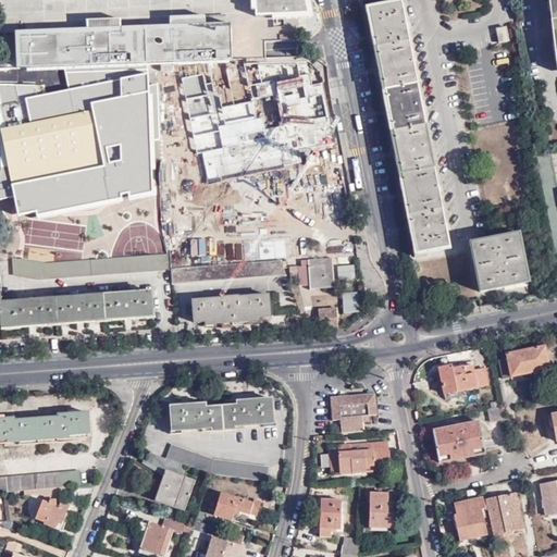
[(256,0),(257,17),(310,16),(306,0),(256,0)]
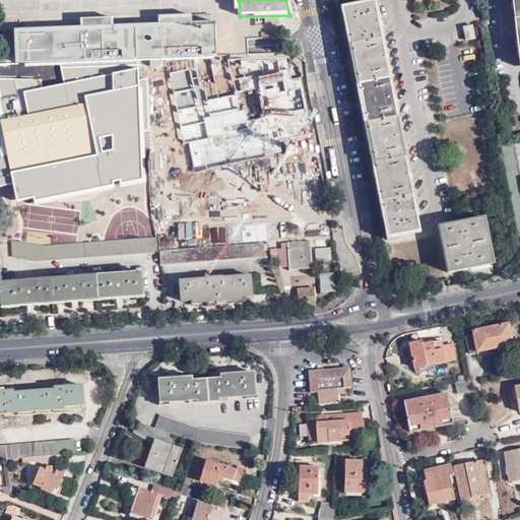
[(360,86),(390,79),(375,4),(344,9),(360,86)]
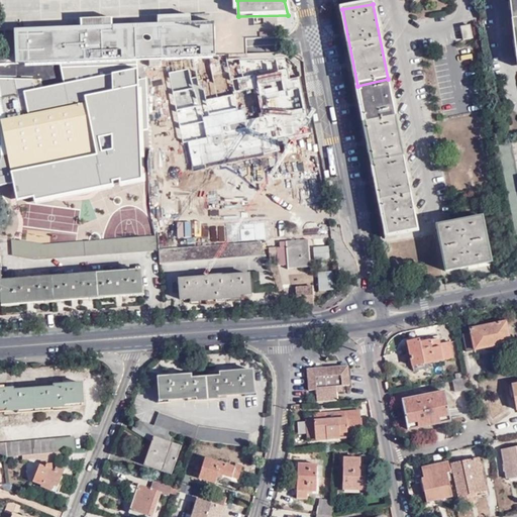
[(80,24),(80,27),(26,30),(27,61),(135,55),(134,24),(111,25),(110,14),(80,16),(80,24)]
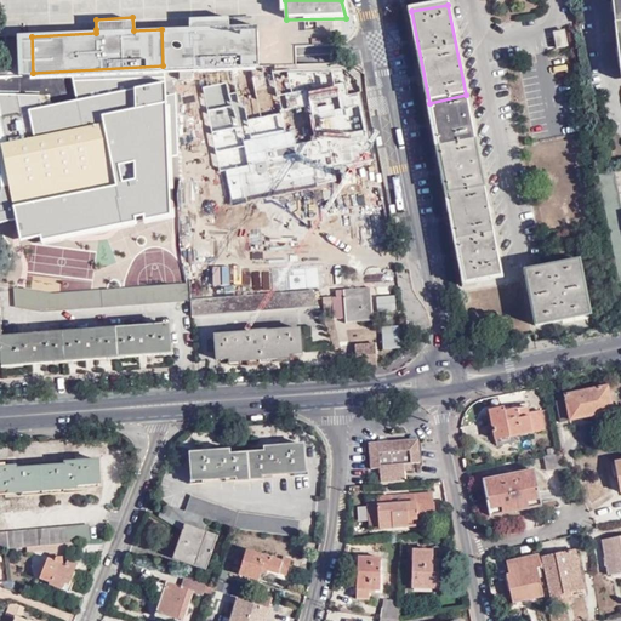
[(215,63),(257,61),(257,46),(256,26),(228,26),(227,17),(191,18),(191,28),(192,44),(193,44),(194,64),(215,63)]
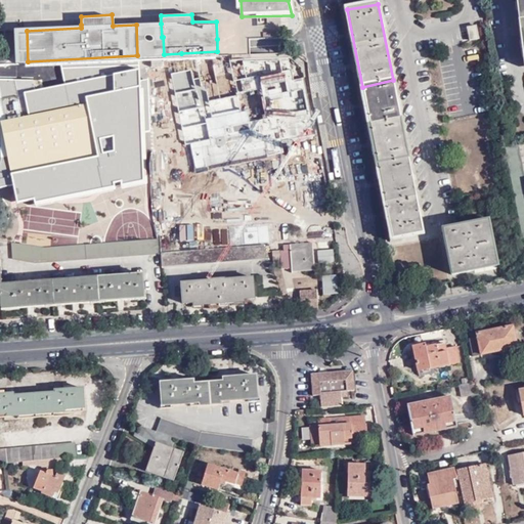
[(137,55),(164,54),(163,37),(162,37),(161,24),(160,24),(136,25),(137,55)]
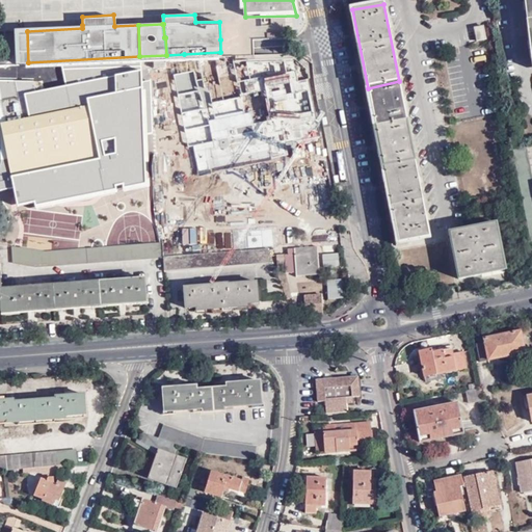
[(484,26),(475,27),(478,41),(486,38),(484,26)]
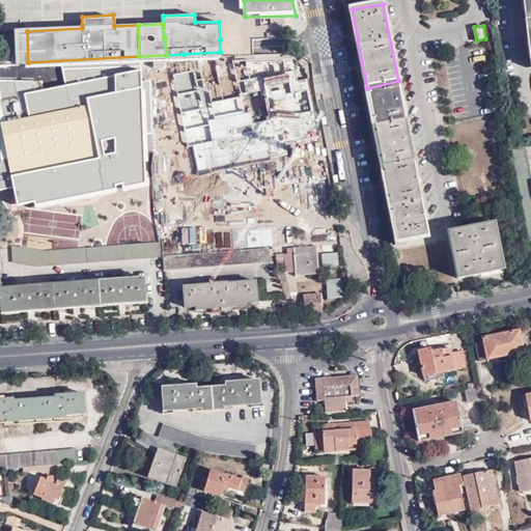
[(17,31),(18,63),(28,62),(27,31),(26,28),(17,31)]
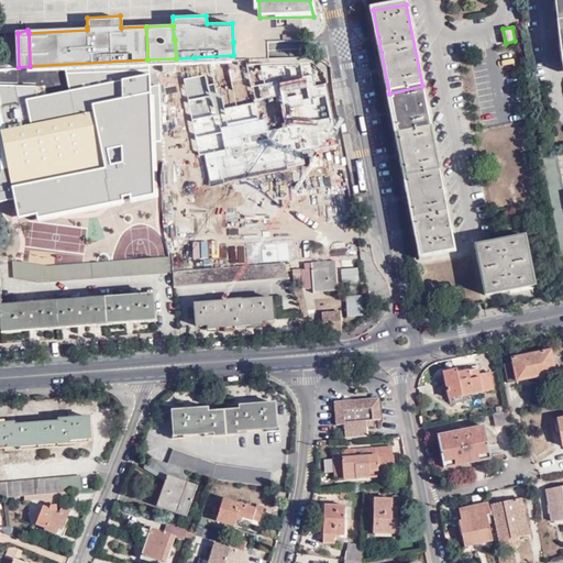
[(304,165),(302,150),(335,145),(324,84),(313,84),(309,64),(247,66),(183,78),(198,155),(205,155),(210,185),(304,165)]
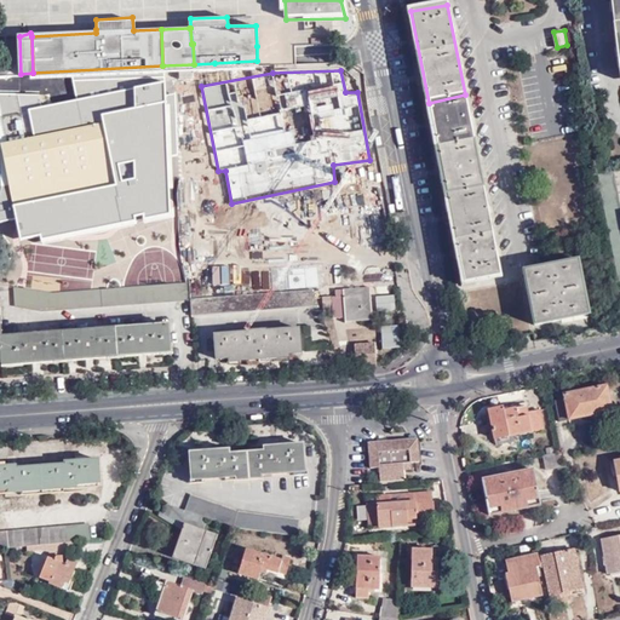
[(164,81),(29,109),(35,136),(0,143),(21,241),(41,236),(42,241),(170,214),(164,81)]
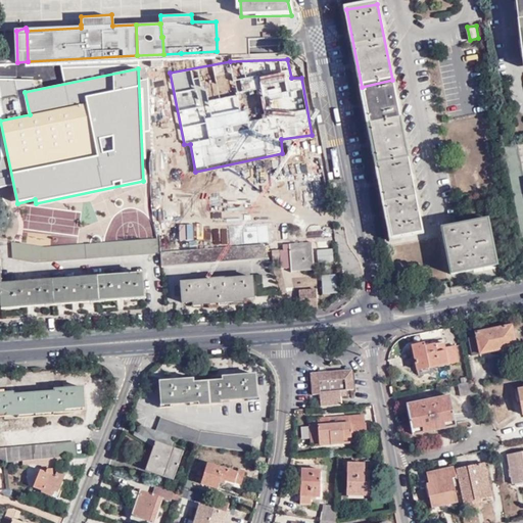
[(408,158),(392,80),(362,87),(377,164),(408,158)]
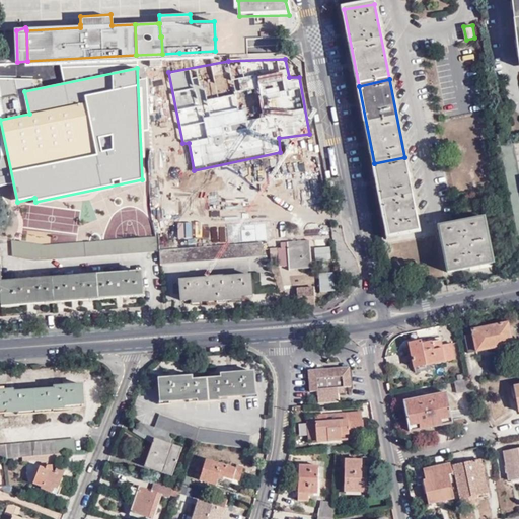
[(419,230),(404,157),(374,163),(387,228),(389,236),(419,230)]
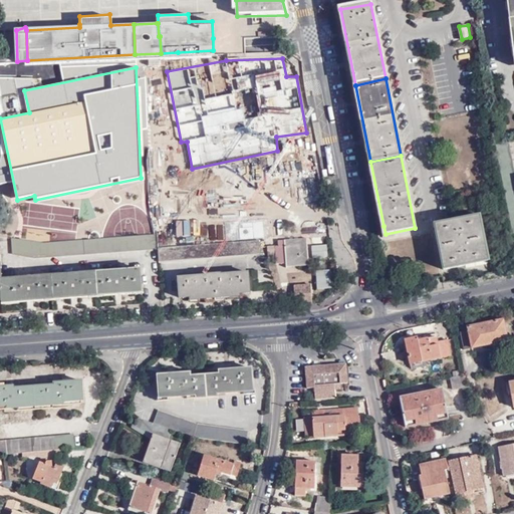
[(480,215),(435,224),(444,269),(488,260),(480,215)]
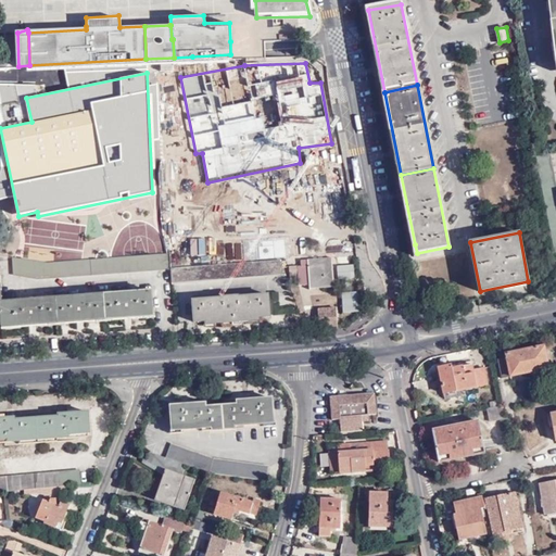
[(47,263),(13,257),(13,275),(22,275),(22,276),(29,276),(29,278),(38,278),(38,279),(169,268),(168,254),(47,263)]
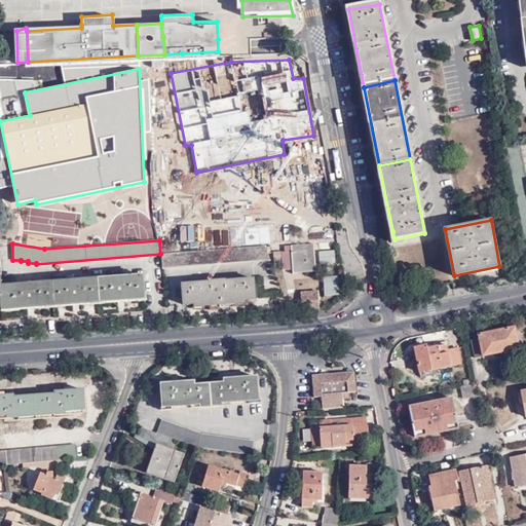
[(293,269),(316,267),(314,245),(285,247),(285,252),(274,253),(275,264),(283,263),(284,270),(293,269)]
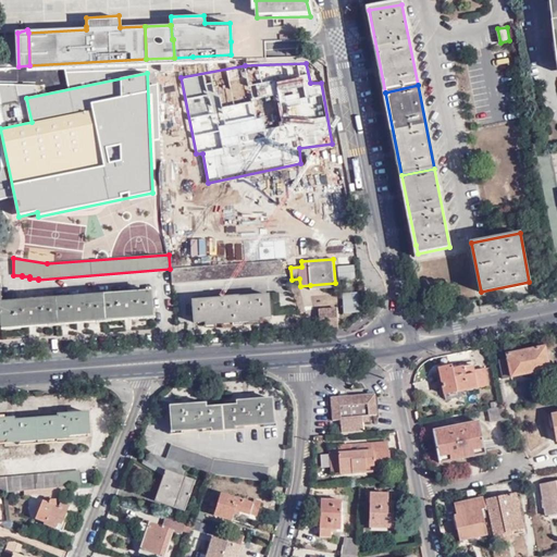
[(173,284),(287,275),(282,260),(172,269),(173,284)]
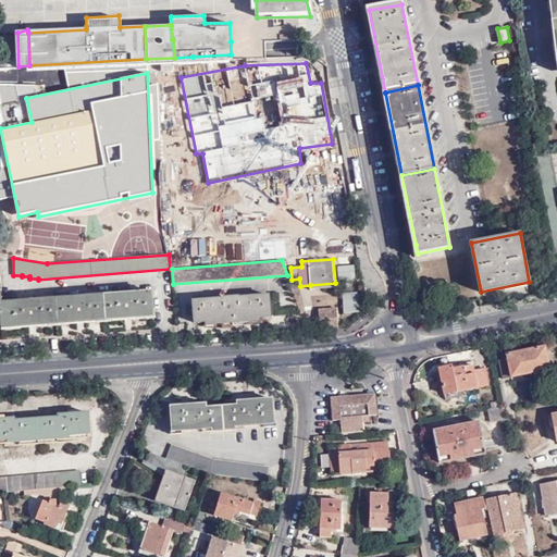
[(152,292),(103,296),(104,318),(112,317),(113,320),(146,318),(145,314),(153,313),(152,292)]
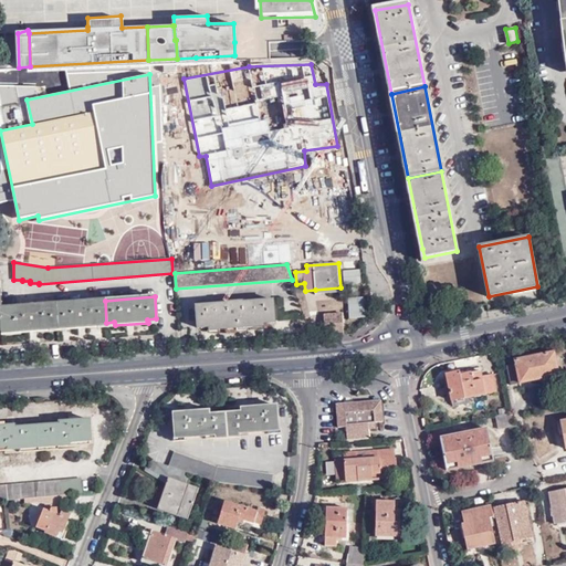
[(262,300),(244,302),(226,303),(196,305),(198,327),(209,327),(219,327),(219,329),(254,327),(254,323),(265,323),(275,322),(274,300),(262,300)]
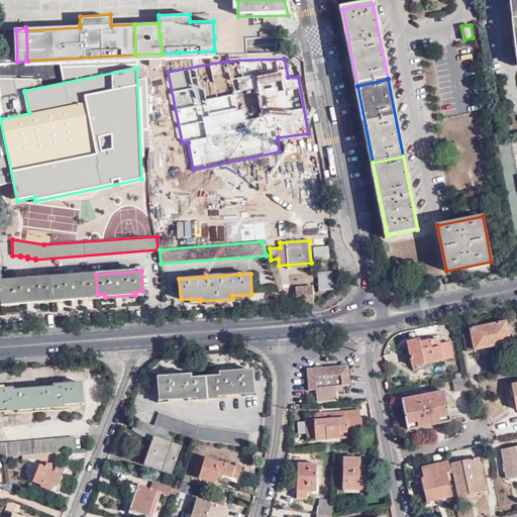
[(96,275),(52,278),(53,298),(61,298),(61,300),(90,298),(90,296),(97,295),(96,275)]
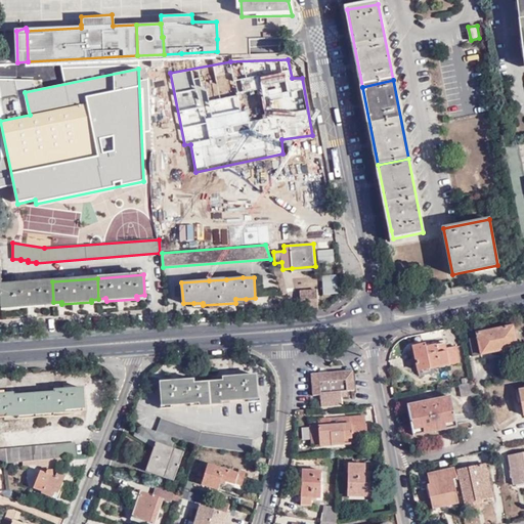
[(35,284),(0,286),(1,306),(2,308),(7,308),(6,306),(16,305),(16,307),(46,305),(46,303),(53,302),(52,281),(35,284)]
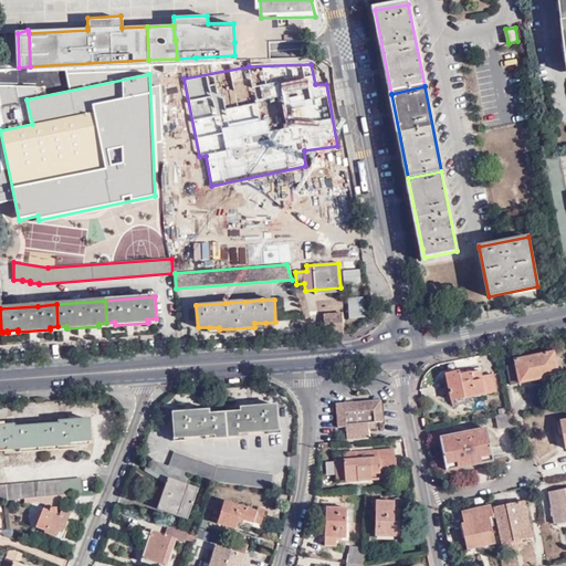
[(343,314),(324,315),(325,334),(344,333),(343,314)]
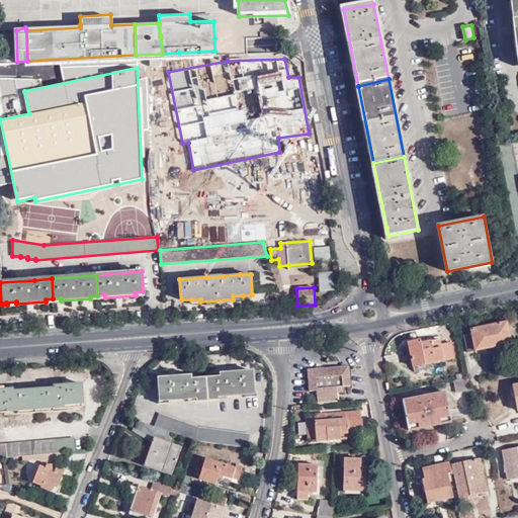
[(463,335),(467,352),(512,343),(508,322),(470,329),(471,333),(463,335)]
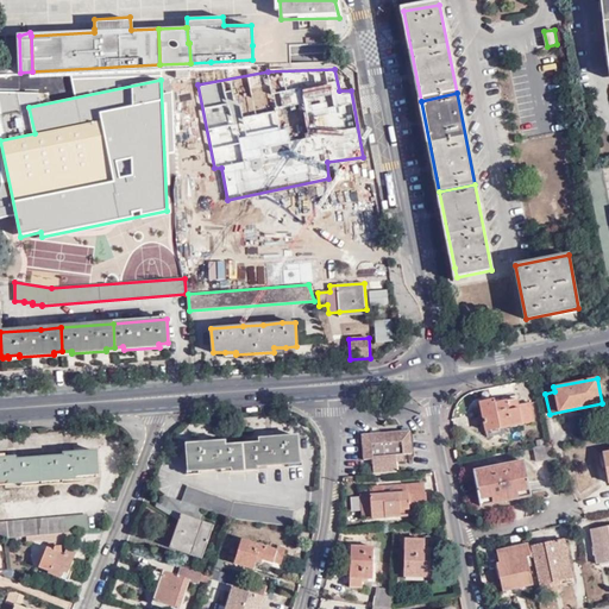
[(479,402),(484,432),(503,428),(534,421),(531,403),(519,406),(518,399),(495,403),(494,400),(479,402)]
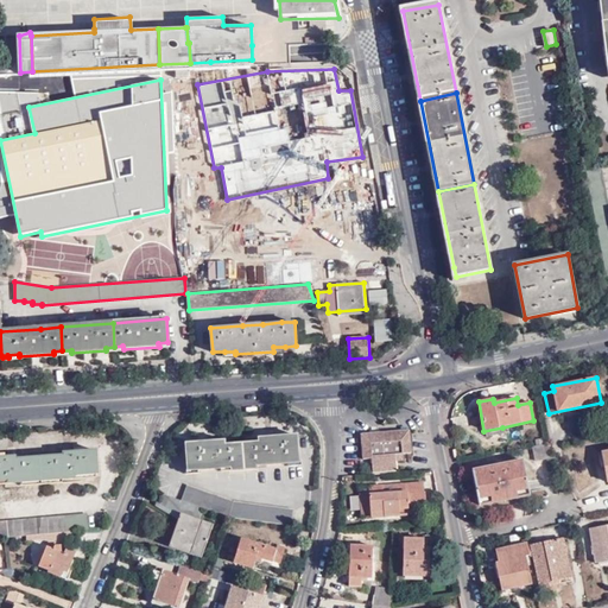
[(362,435),(363,460),(372,458),(373,473),(397,470),(397,461),(404,461),(403,455),(411,454),(410,431),(362,435)]
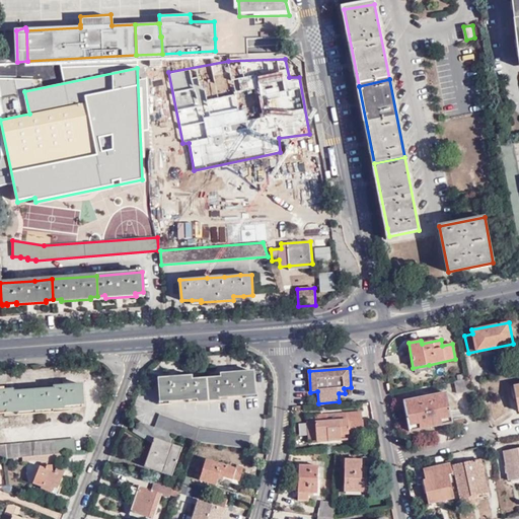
[(222,377),(206,378),(208,397),(208,400),(210,400),(209,397),(219,396),(246,394),(246,392),(255,391),(254,370),(241,371),(241,375),(234,376),(234,372),(226,372),(227,376),(222,377)]
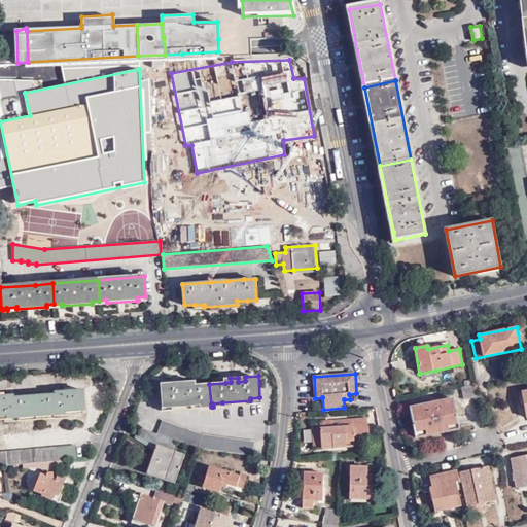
[(209,384),(195,385),(188,385),(188,381),(181,382),(181,386),(174,387),(174,383),(161,384),(163,405),(172,405),(172,407),(201,405),(211,403),(209,384)]
